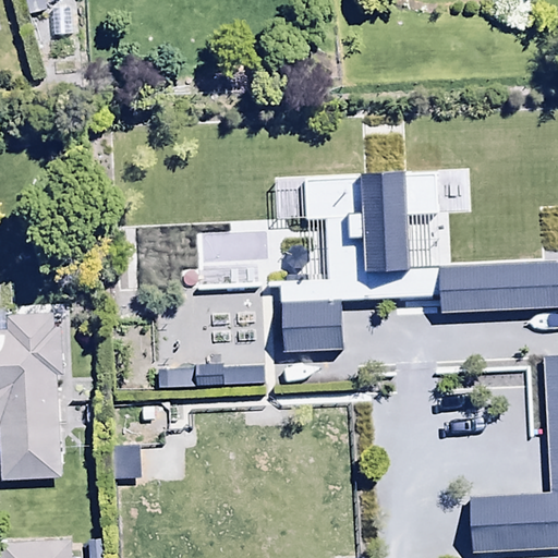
[(69,11),(48,12),(49,37),(71,36),(69,11)]
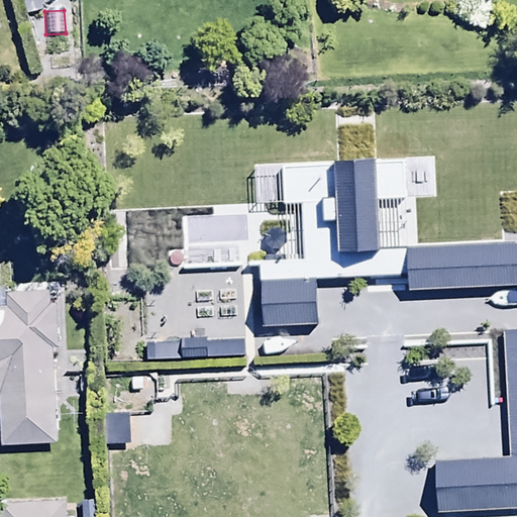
[(247,203),(125,207),(124,276),(250,270),(254,331),(316,326),(317,288),(516,291),(516,242),(417,240),(416,199),(439,198),(430,156),(246,167),(247,203)]
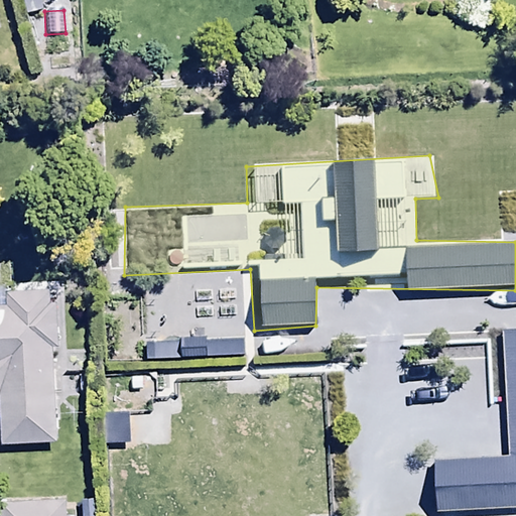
[(0,444),(53,442),(48,349),(55,349),(53,304),(47,304),(47,293),(3,295),(4,309),(0,309),(0,444)]
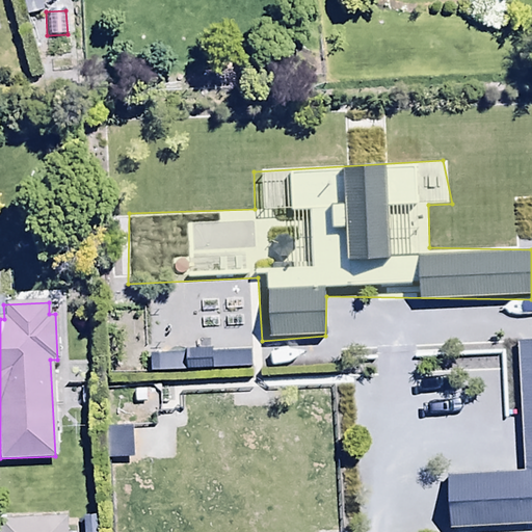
[(442,475),(444,531),(510,531),(531,531),(531,341),(519,342),(524,472),(442,475)]
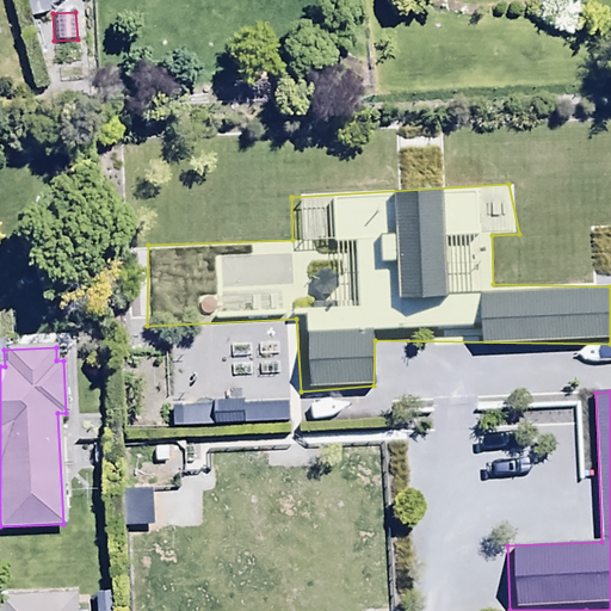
[(0,598),(0,610),(75,610),(75,597),(0,598)]
